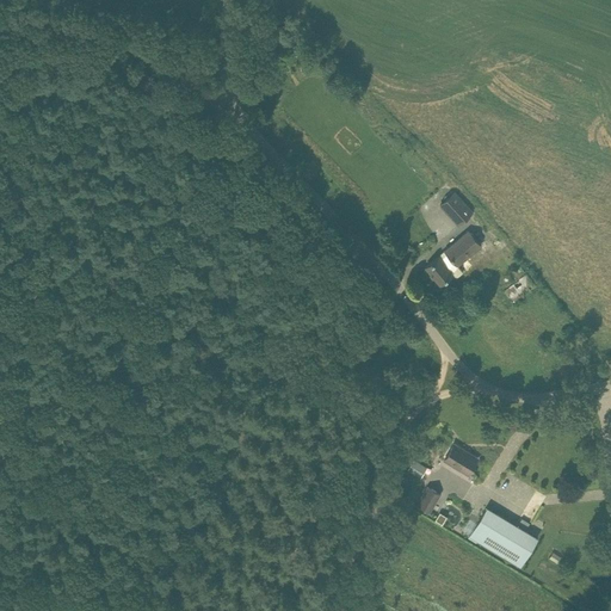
[(455,190),(439,204),(458,224),(473,210),(455,190)]
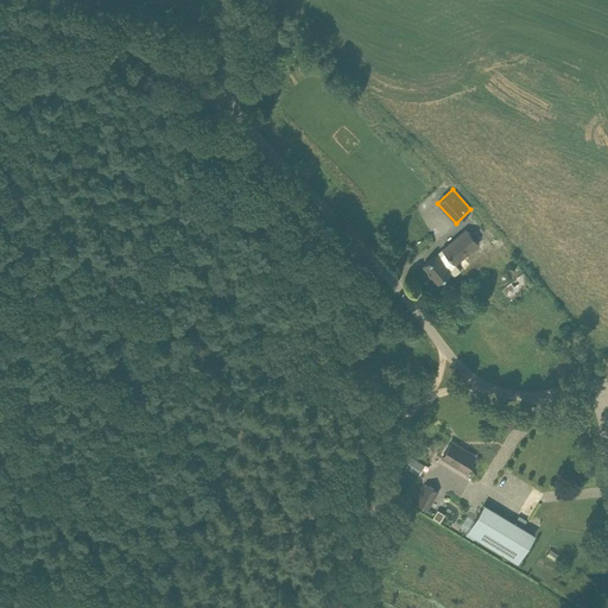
[(438,283),(443,279),(450,272),(454,277),(461,271),(455,264),(477,244),(464,229),(443,249),(436,255),(436,254),(423,265),(438,283)]
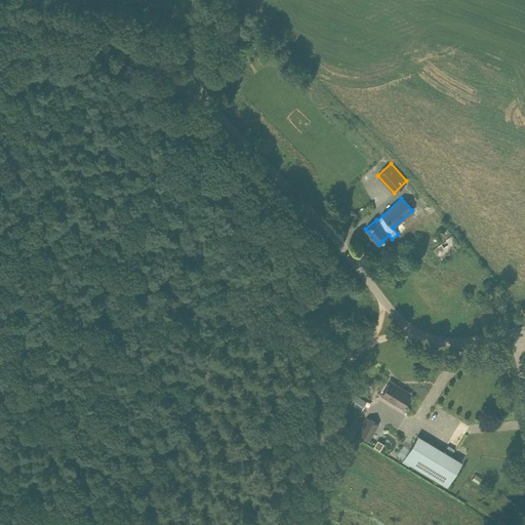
[(432,253),(442,266),(462,247),(452,235),(432,253)]
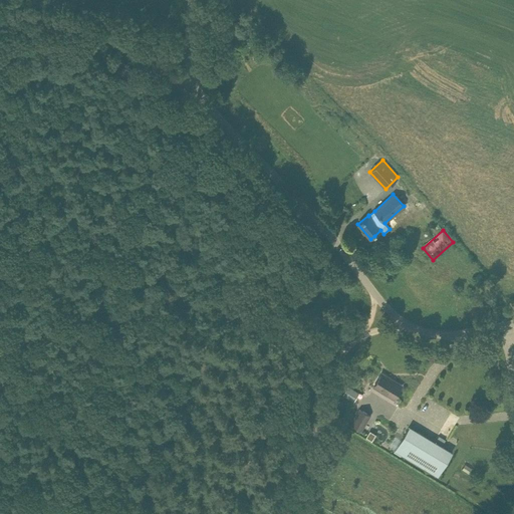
[(406,233),(399,238),(406,246),(412,241),(406,233)]
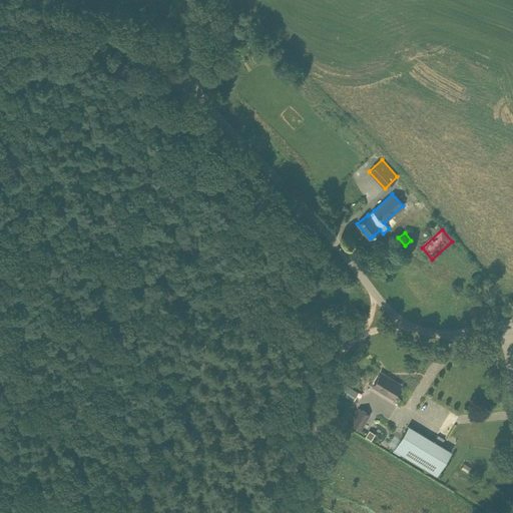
[(373,386),(393,398),(401,385),(381,372),(373,386)]
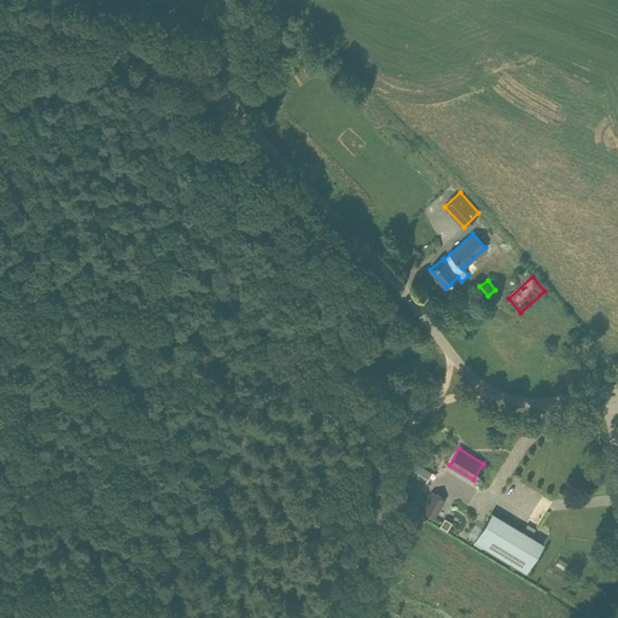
[(413,476),(421,481),(429,470),(419,465),(413,476)]
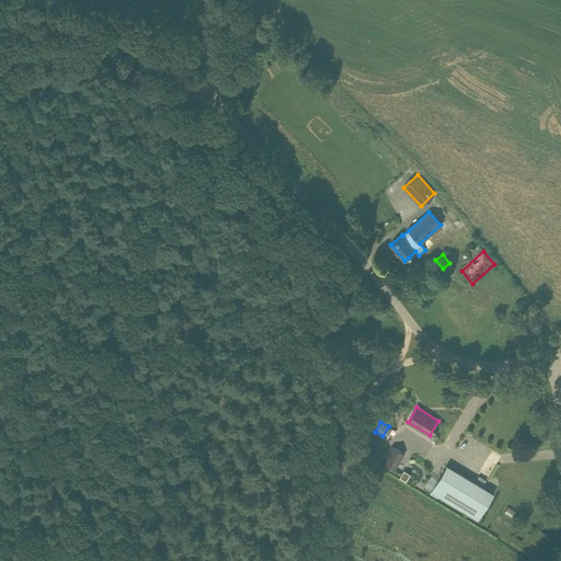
[(395,469),(404,453),(393,446),(384,462),(395,469)]
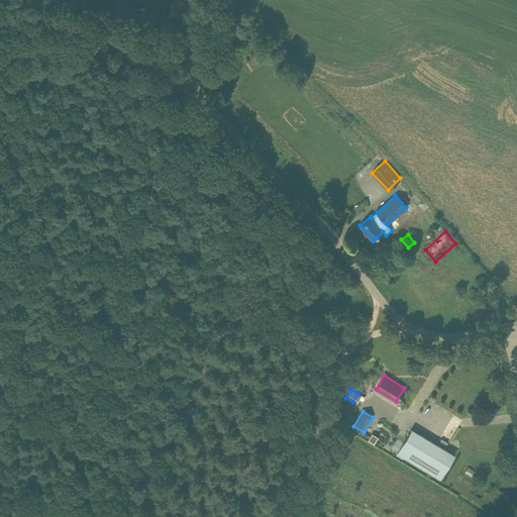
[(438,444),(412,428),(397,452),(440,479),(454,454),(444,447),(447,442),(441,438),(438,444)]
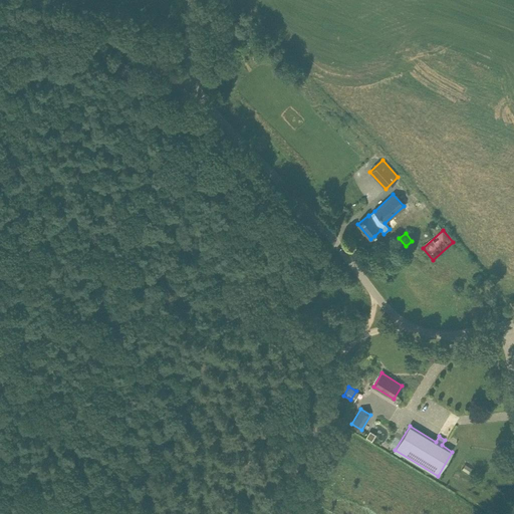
[(465,464),(462,469),(469,473),(472,468),(465,464)]
